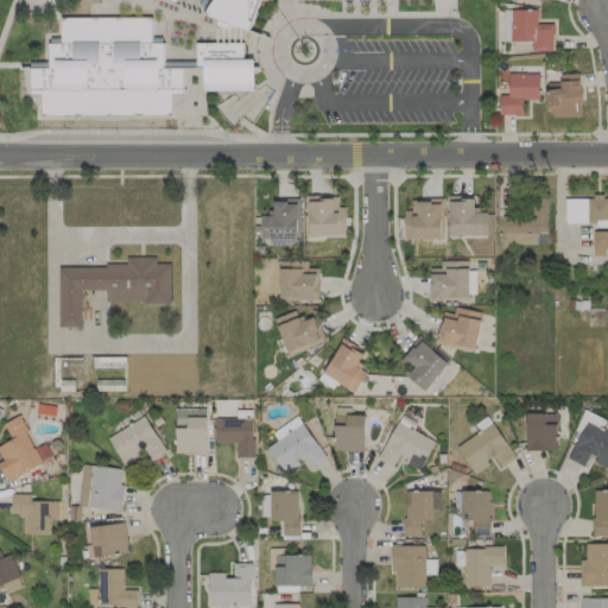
[(247,31),(259,0),(211,0),(203,14),(247,31)]
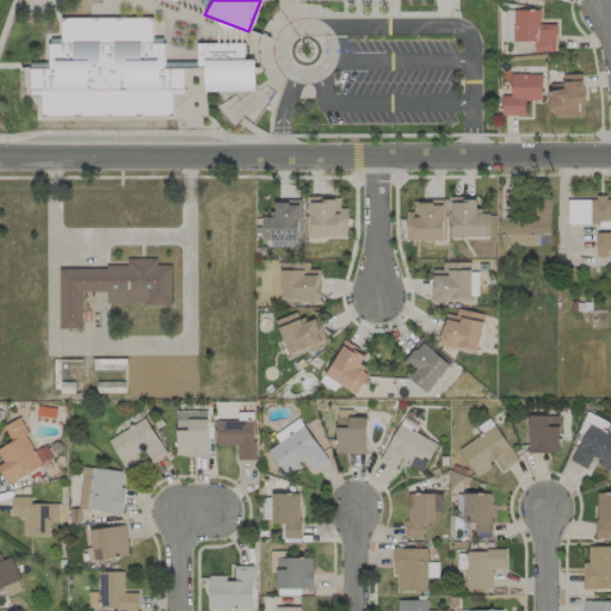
[(538,10),(505,11),(506,42),(534,41),(534,51),(555,51),(554,24),(539,25),(538,10)]
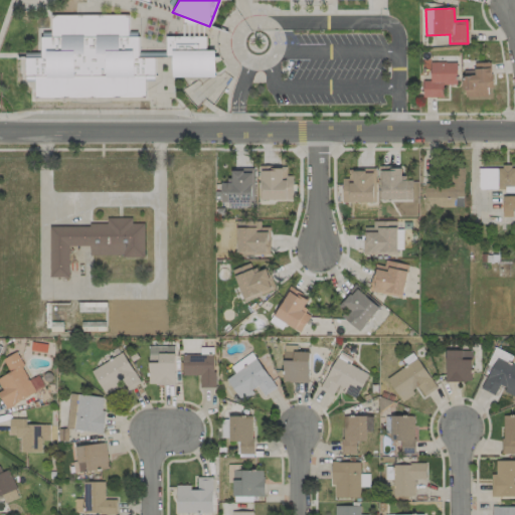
[(154,57),(154,74),(153,75),(154,80),(145,80),(144,98),(34,98),(34,81),(25,80),(25,76),(24,76),(24,52),(40,52),(40,37),(42,37),(41,32),(50,32),(50,15),(127,15),(127,31),(136,31),(137,36),(138,36),(138,57),(154,57)]
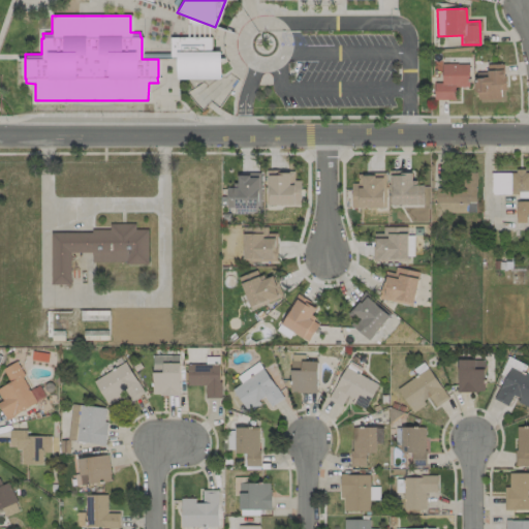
[(220,79),(220,52),(211,52),(210,36),(169,37),(169,59),(176,59),(177,79),(220,79)]
